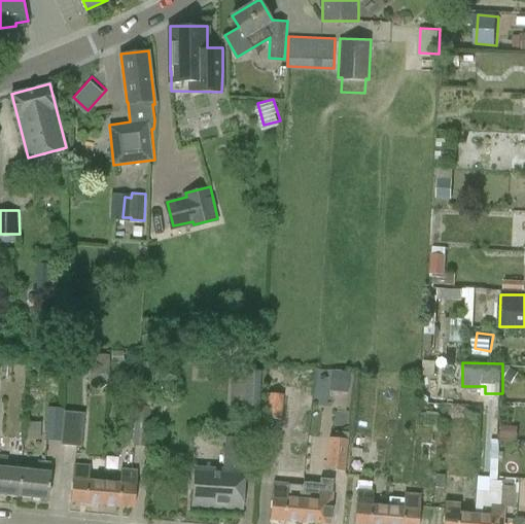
[(324,364),(319,402),(350,406),(355,369),(324,364)]
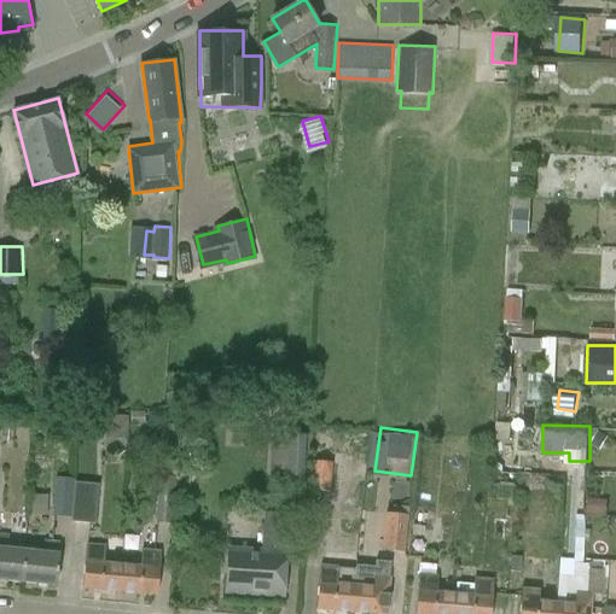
[(289,474),(306,475),(308,433),(290,432),(289,474)]
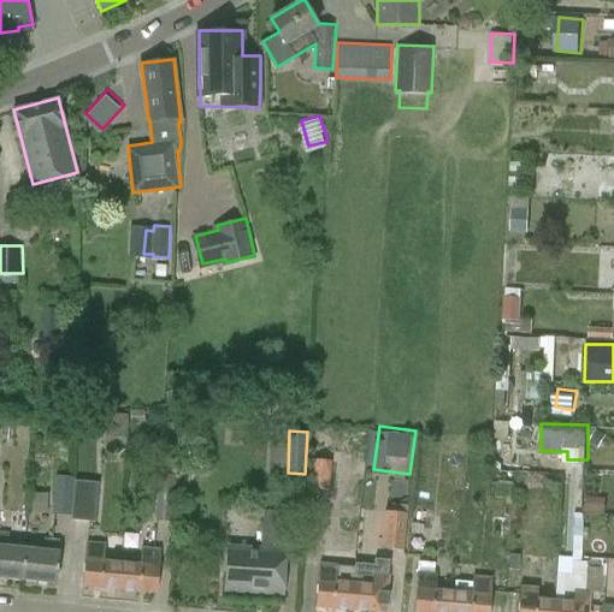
[(163,456),(158,518),(173,520),(177,474),(178,474),(179,457),(163,456)]
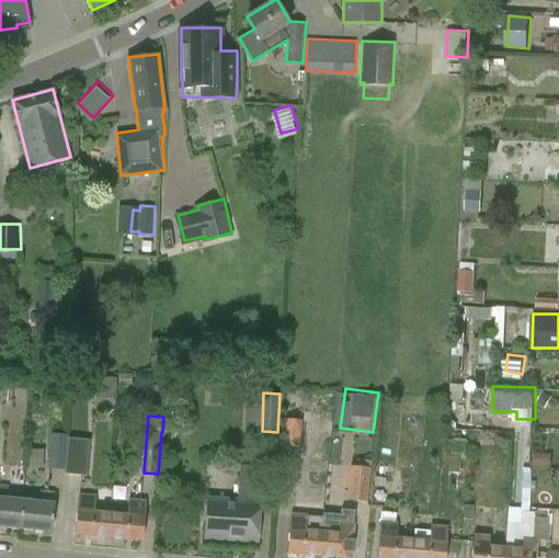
[(284,418),(283,444),(301,445),(304,419),(284,418)]
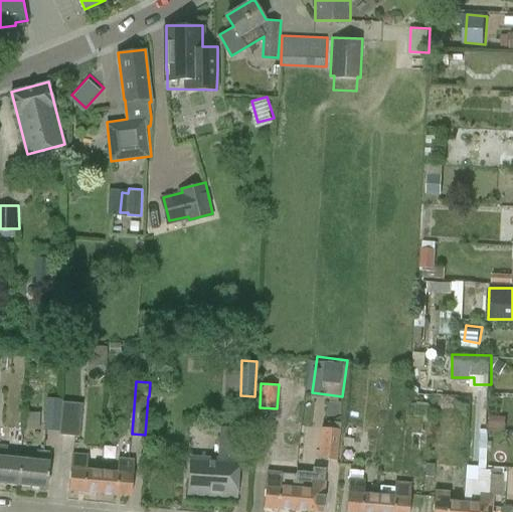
[(60,430),(63,399),(63,397),(48,396),(45,429),(60,430)]
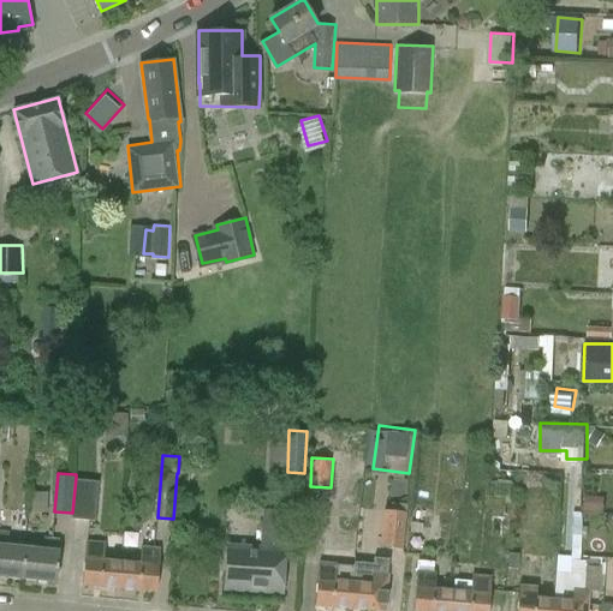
[(101,479),(76,477),(72,513),(72,517),(99,519),(101,479)]
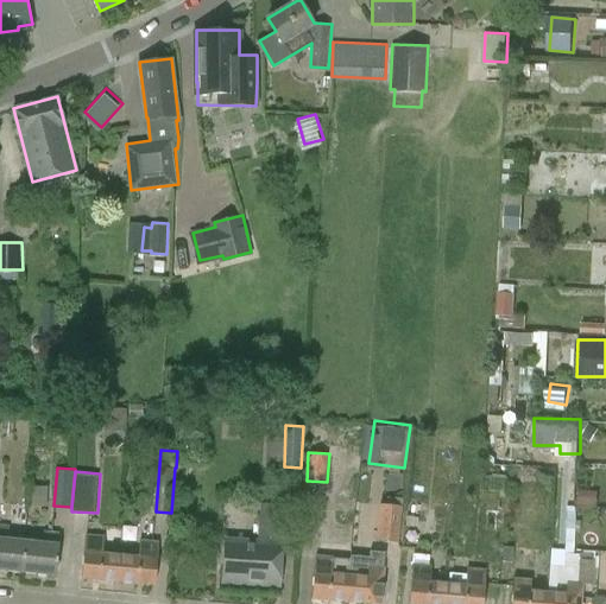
[(281,584),(283,541),(285,503),(262,502),(259,540),(227,538),(223,580),(281,584)]
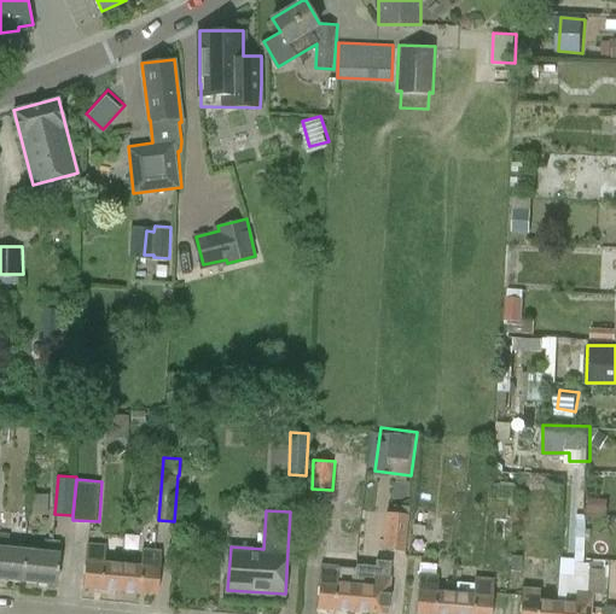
[(387,510),(383,548),(406,550),(410,513),(387,510)]
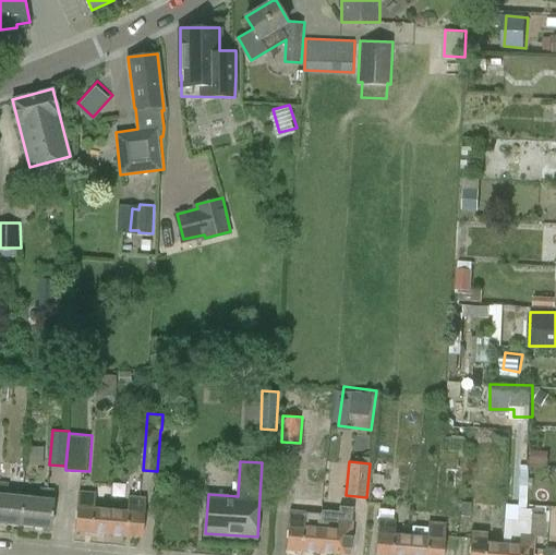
[(375,472),(374,481),(384,483),(385,473),(375,472)]
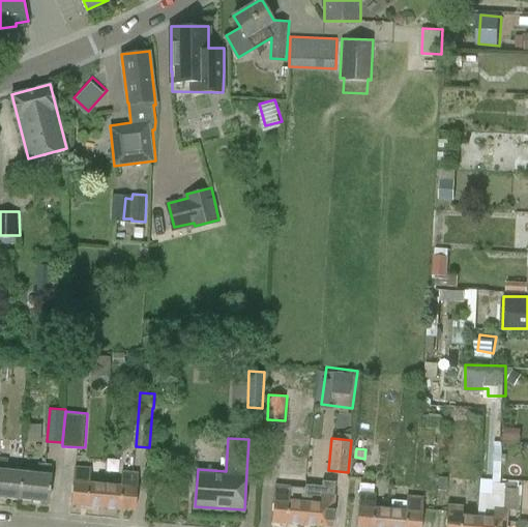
[(22,470),(8,469),(9,457),(0,456),(0,495),(20,497),(22,470)]
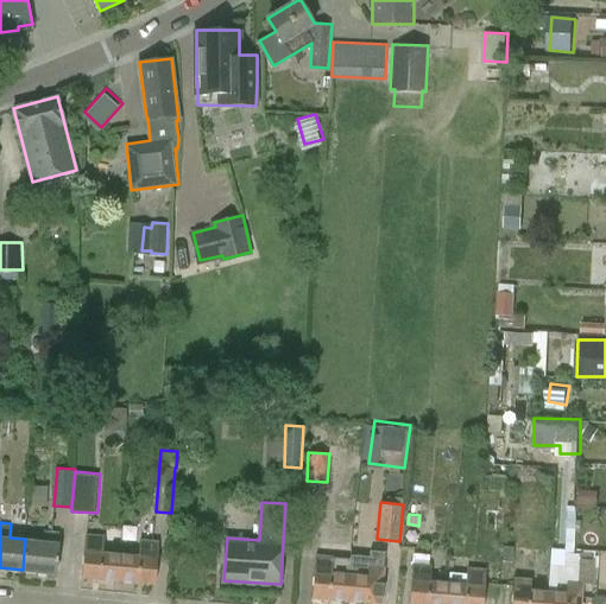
[(45,529),(44,541),(25,539),(23,570),(57,573),(61,542),(60,542),(61,531),(45,529)]
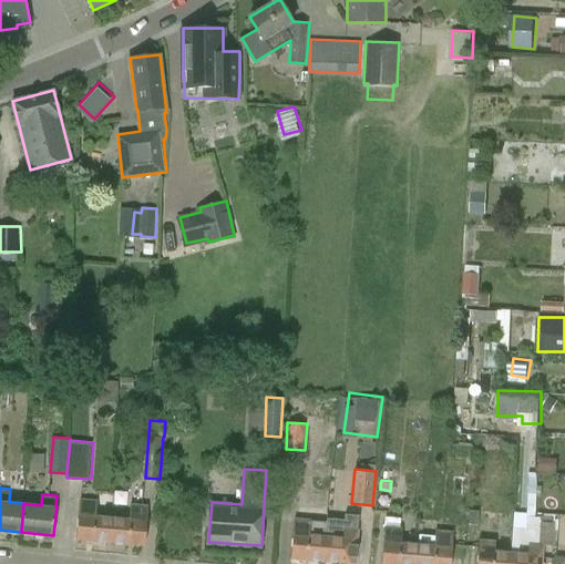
[(81,498),(80,514),(78,537),(112,541),(113,518),(98,516),(99,499),(81,498)]
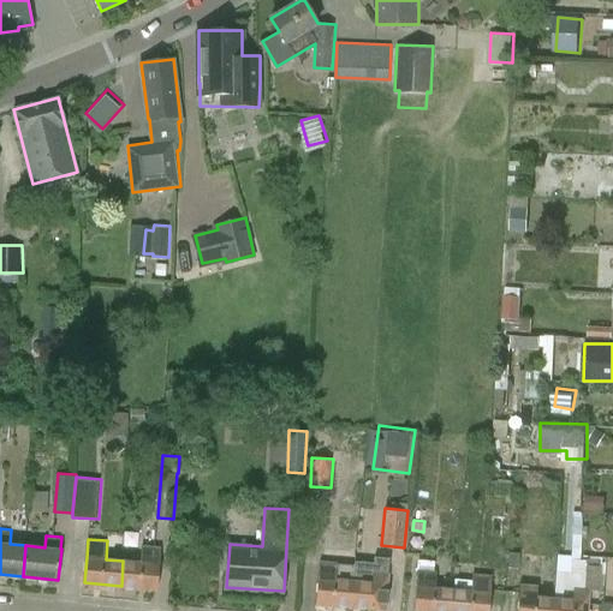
[(142,562),(123,561),(121,586),(158,588),(161,545),(143,544),(142,562)]
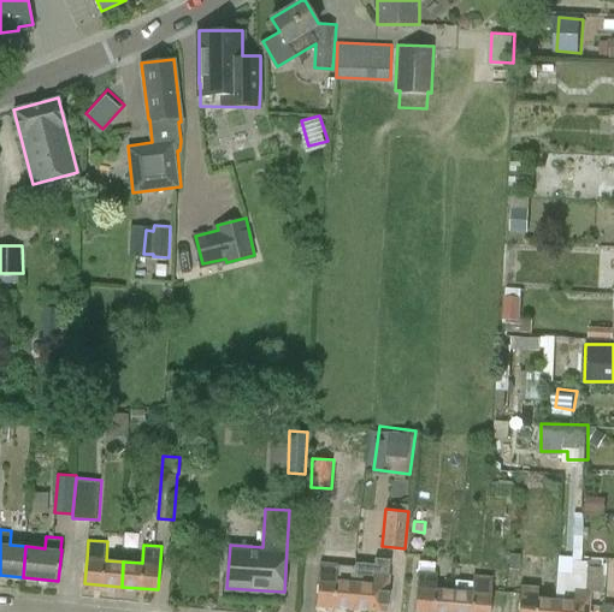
[(387,610),(389,584),(391,558),(377,557),(377,564),(358,562),(356,565),(355,565),(352,607),(382,610),(387,610)]
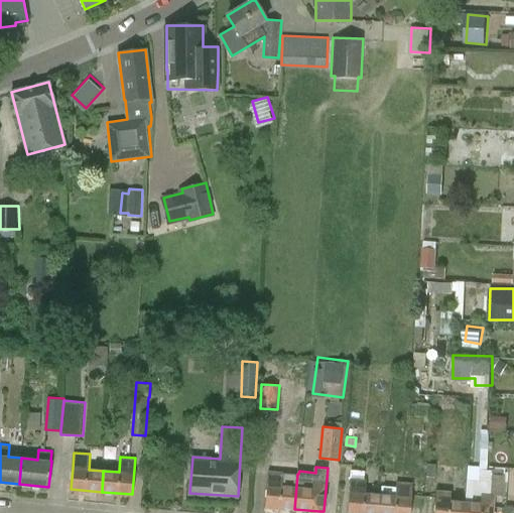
[(379,512),(381,495),(366,493),(367,478),(363,478),(364,470),(352,469),(348,512),(379,512)]
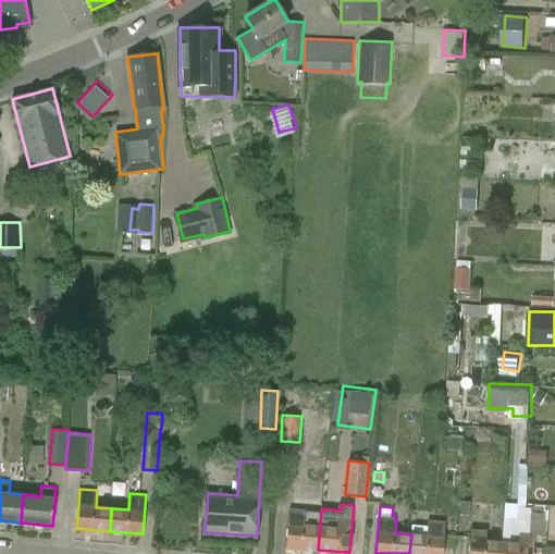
[(287,548),(318,550),(321,512),(306,511),(306,508),(291,507),(287,548)]
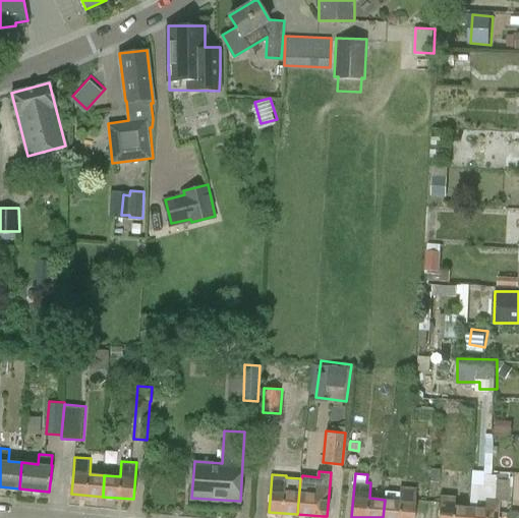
[(401,485),(400,501),(385,500),(383,517),(414,517),(417,486),(401,485)]
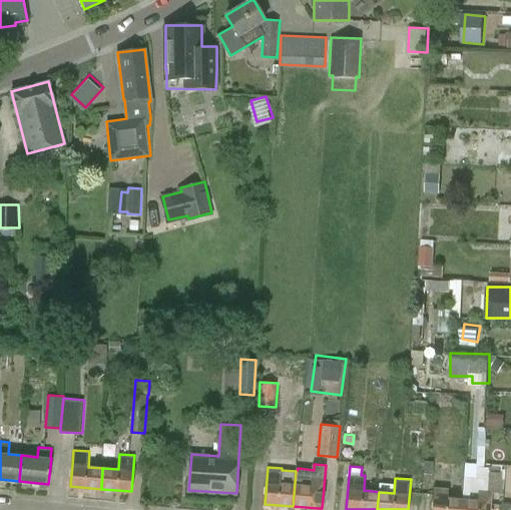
[(461,509),(462,499),(448,498),(449,488),(434,486),(432,509),(461,509)]
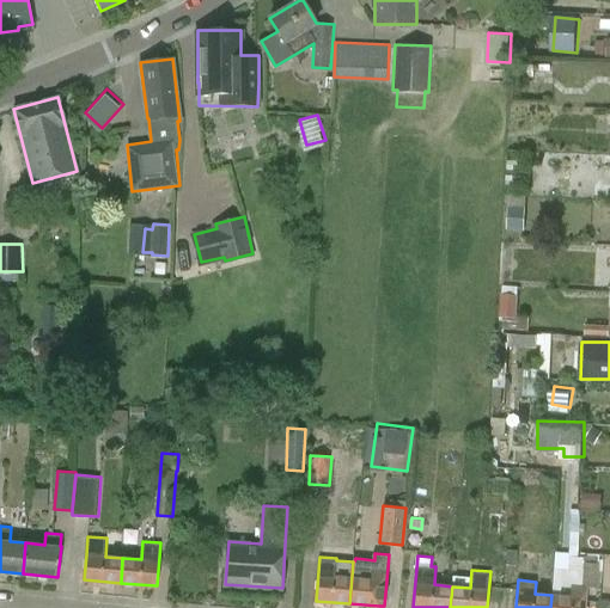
[(572,585),(571,596),(551,595),(550,607),(585,607),(587,587),(572,585)]
